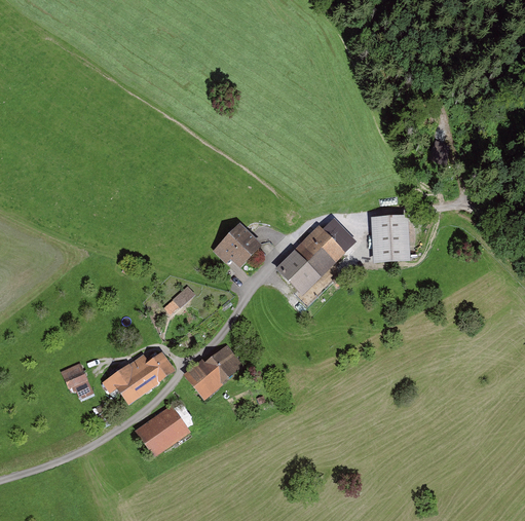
[(372,263),(409,261),(408,216),(371,217),(372,263)]
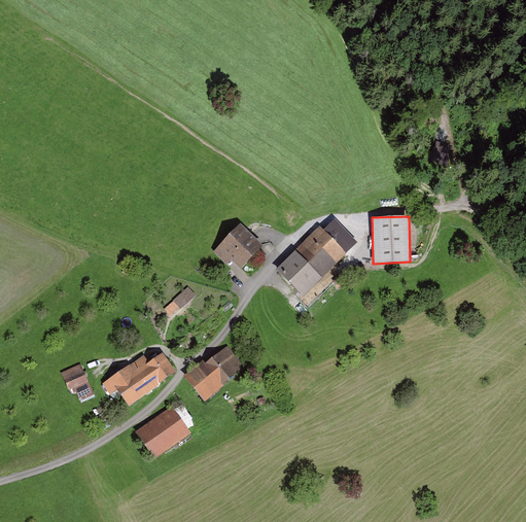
[(302,294),(356,240),(335,217),(323,229),(319,225),(276,269),(302,294)]
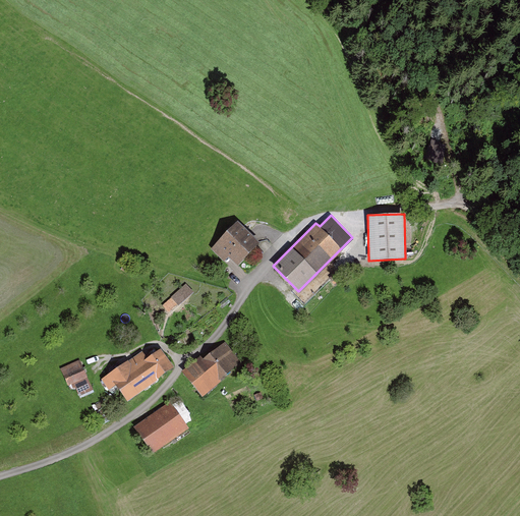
[(238,263),(258,242),(237,221),(212,246),(223,258),(228,253),(238,263)]
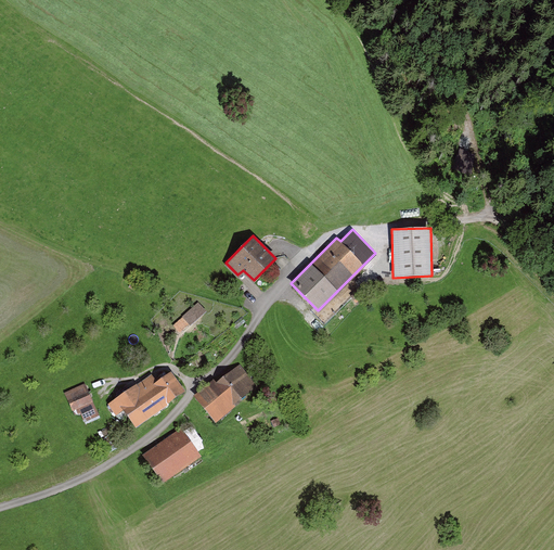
[(136,296),(140,290),(130,284),(127,291),(136,296)]
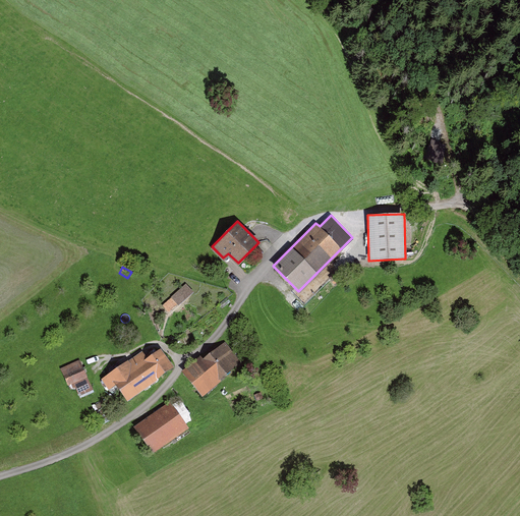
[(170,311),(193,290),(184,280),(162,301),(170,311)]
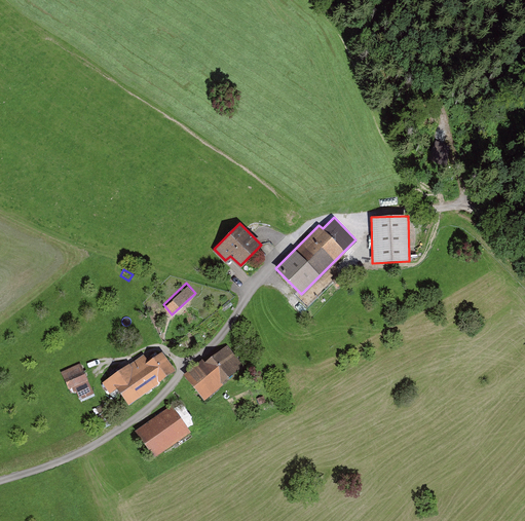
[(205,399),(244,364),(226,344),(207,362),(201,357),(182,374),(205,399)]
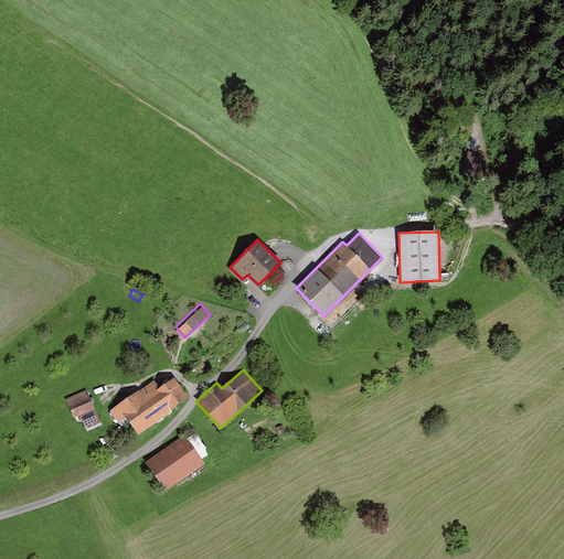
[(137,432),(189,396),(174,377),(161,386),(155,376),(109,408),(117,420),(125,415),(137,432)]
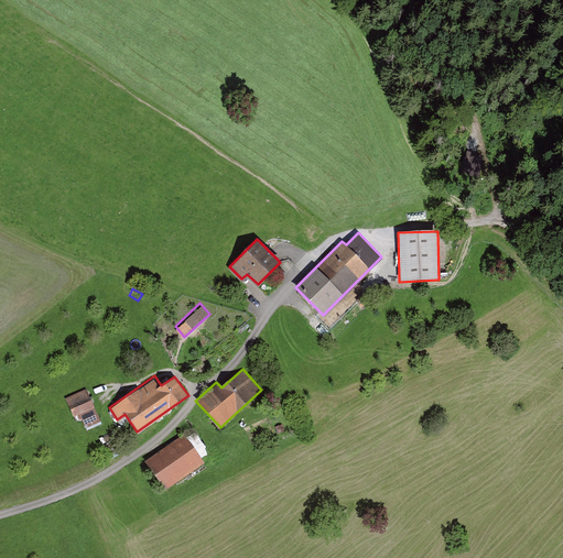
[(84,426),(100,418),(91,398),(89,400),(84,385),(63,394),(72,413),(77,411),(84,426)]
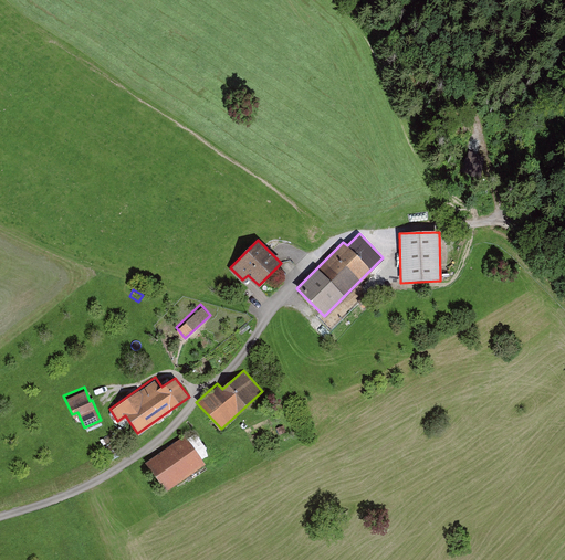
[(205,464),(182,434),(145,462),(167,490),(205,464)]
